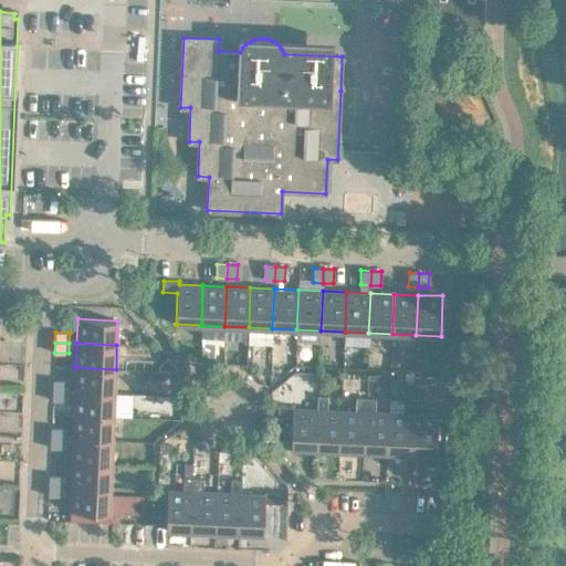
[(158,365),(158,370),(179,370),(167,357),(158,365)]
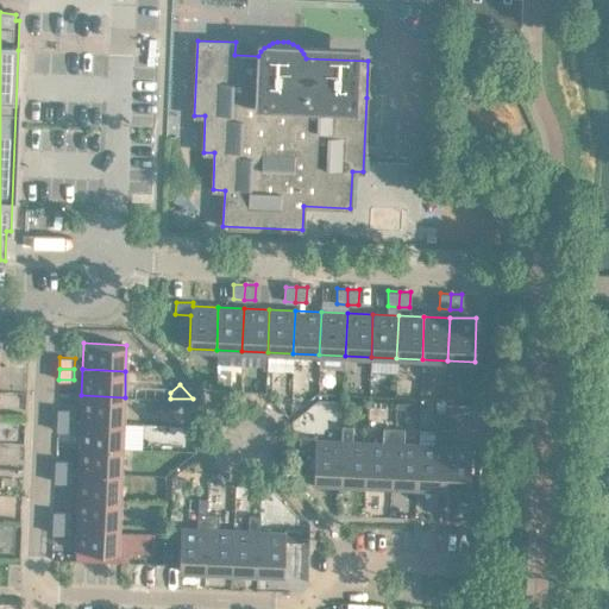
[(81,395),(80,421),(124,422),(125,397),(81,395)]
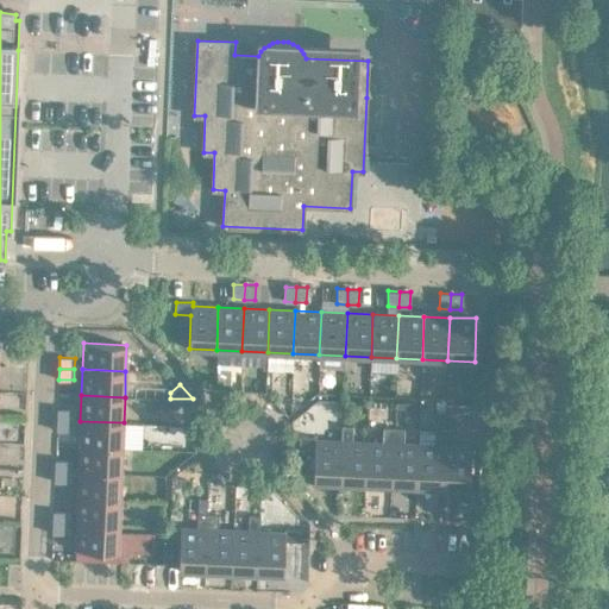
[(435,405),(435,413),(445,413),(446,406),(446,402),(435,401),(435,405)]
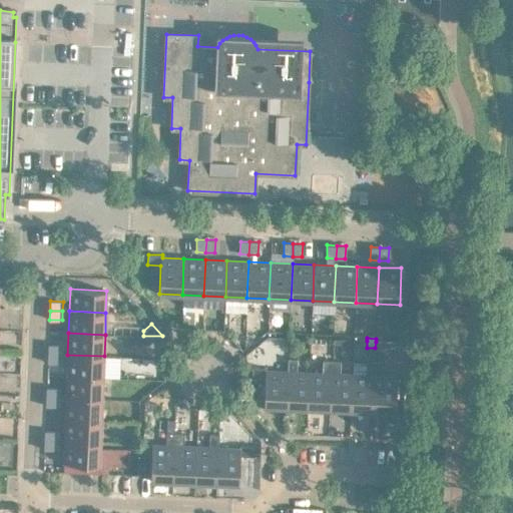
[(376,342),(376,352),(384,352),(385,342),(376,342)]
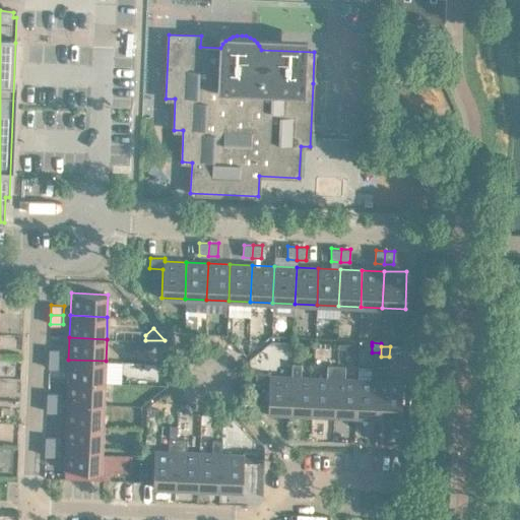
[(49,349),(49,359),(62,359),(62,349),(49,349)]
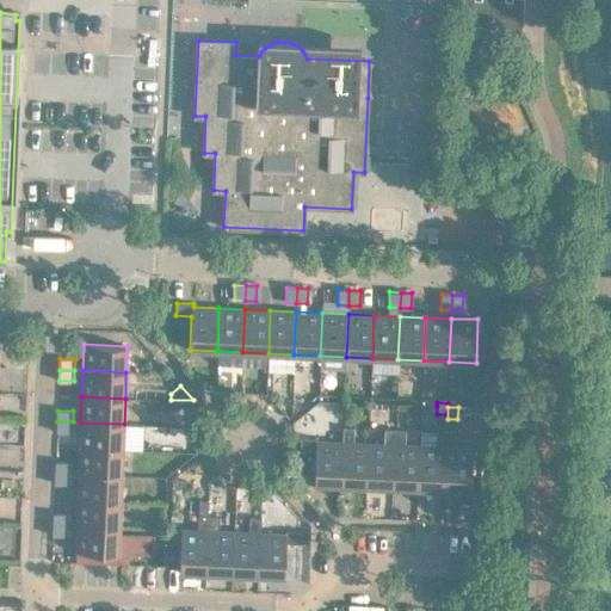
[(73,421),(57,421),(56,432),(72,433),(73,421)]
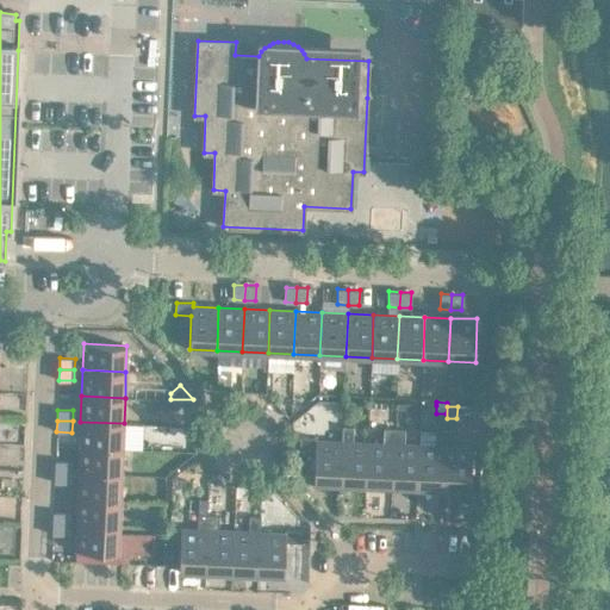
[(80,422),(79,447),(123,449),(124,423),(80,422)]
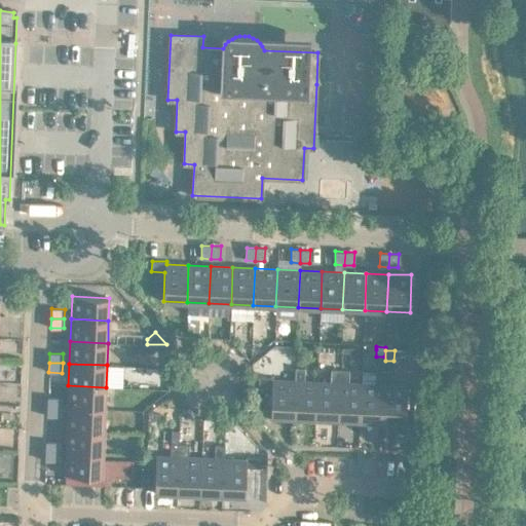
[(293,418),(315,419),(316,381),(304,381),(304,368),(295,368),(294,380),(295,380),(293,418)]
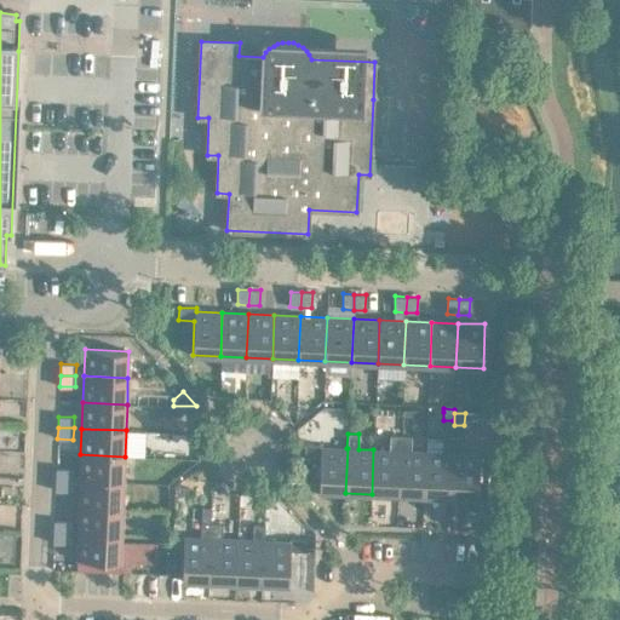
[(372,494),(397,494),(401,436),(390,435),(389,451),(373,449),(372,494)]
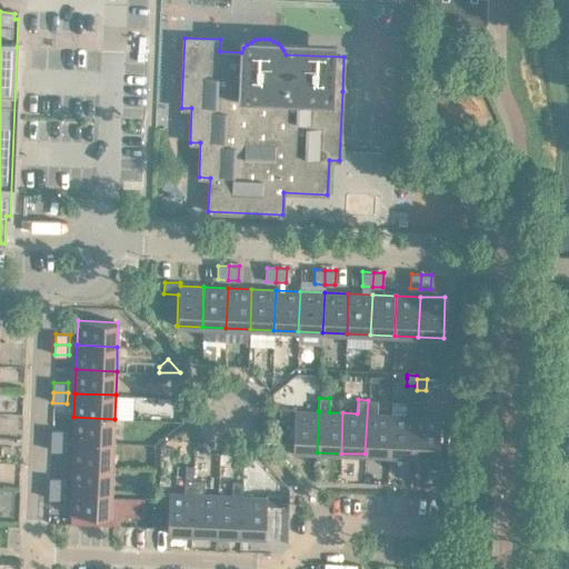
[(365,453),(389,455),(391,415),(377,415),(377,400),(368,400),(365,453)]
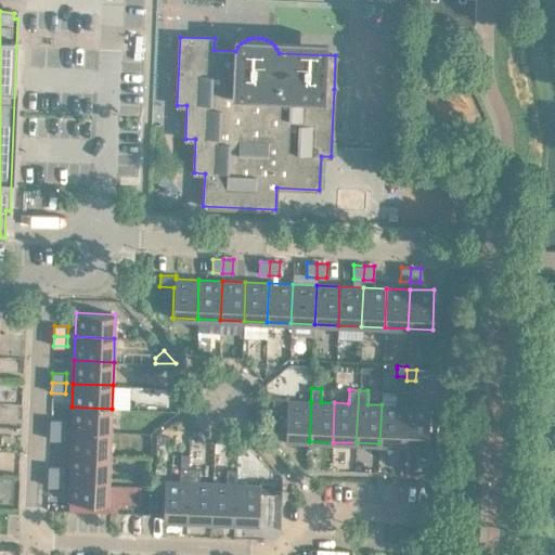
[(379,443),(403,444),(405,392),(396,391),(395,405),(382,404),(379,443)]
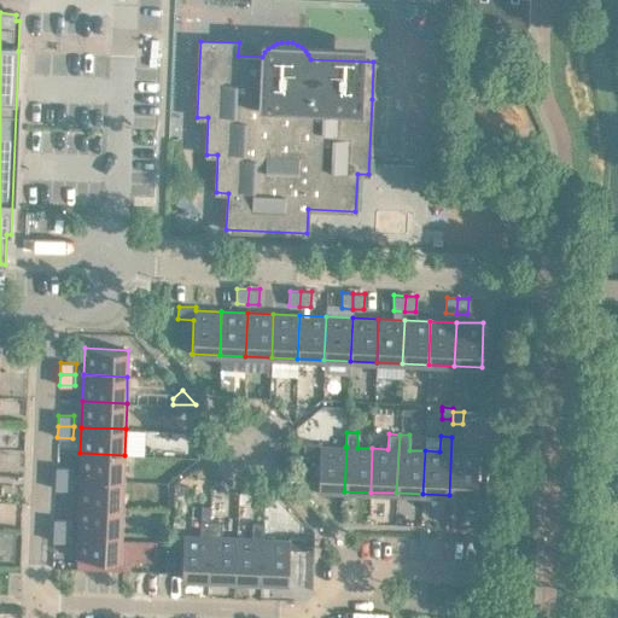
[(452,437),(449,495),(476,496),(478,453),(461,452),(462,437),(452,437)]
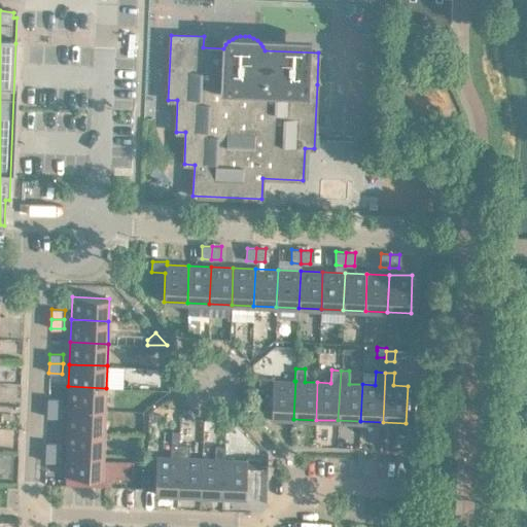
[(271,418),(293,419),(295,381),(294,381),(273,380),(274,378),(258,378),(258,388),(272,388),(271,418)]
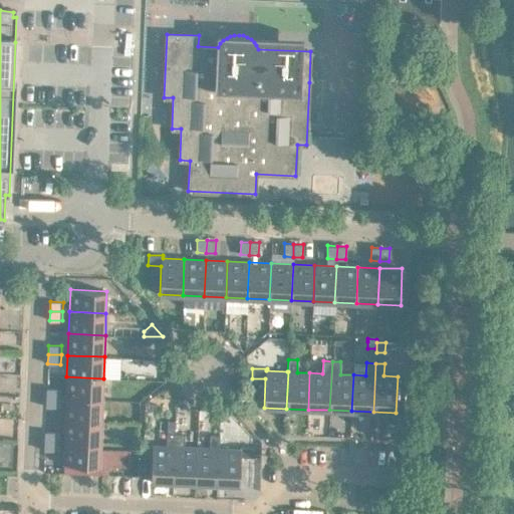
[(66,376),(65,399),(102,400),(103,378),(66,376)]
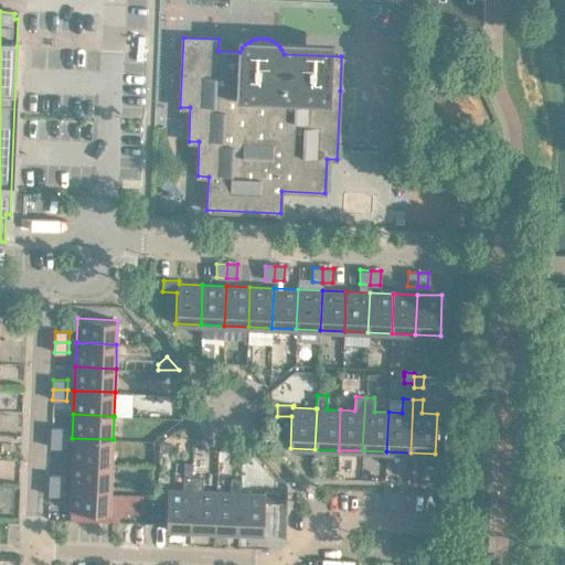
[(51,427),(51,437),(65,437),(65,427),(51,427)]
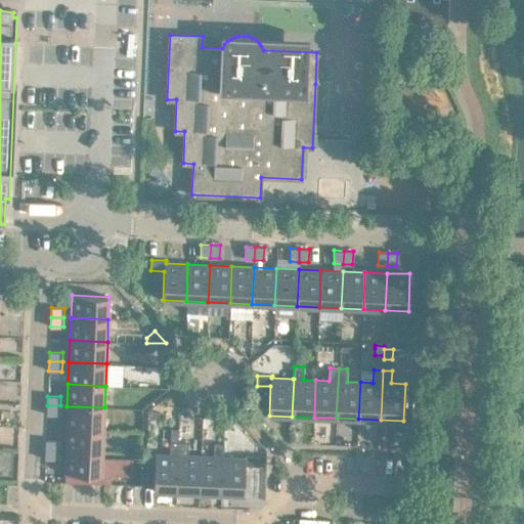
[(60,405),(47,405),(46,415),(59,416),(60,405)]
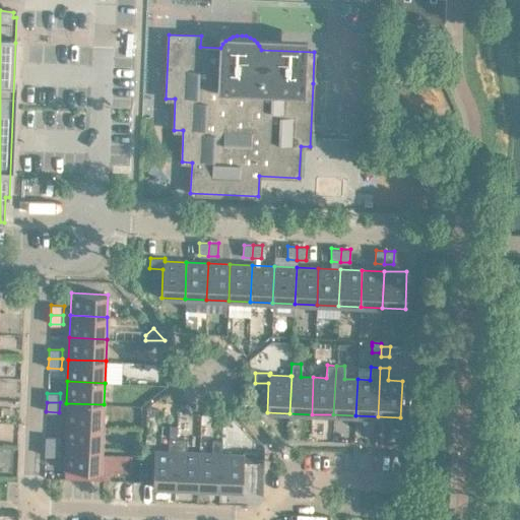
[(66,403),(66,425),(103,427),(104,404),(66,403)]
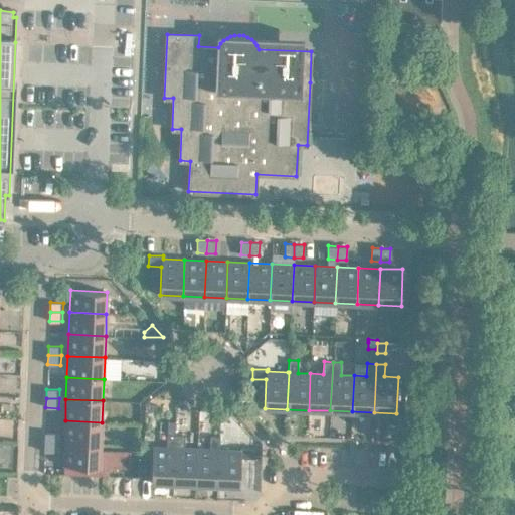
[(65,420),(64,443),(101,444),(102,422),(65,420)]
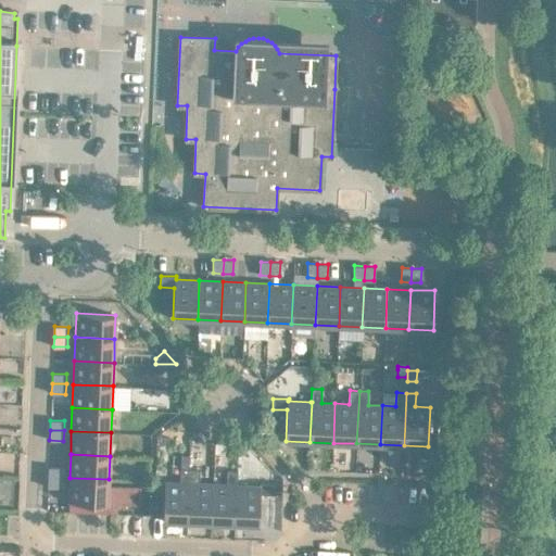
[(180,455),(180,468),(189,469),(189,455),(180,455)]
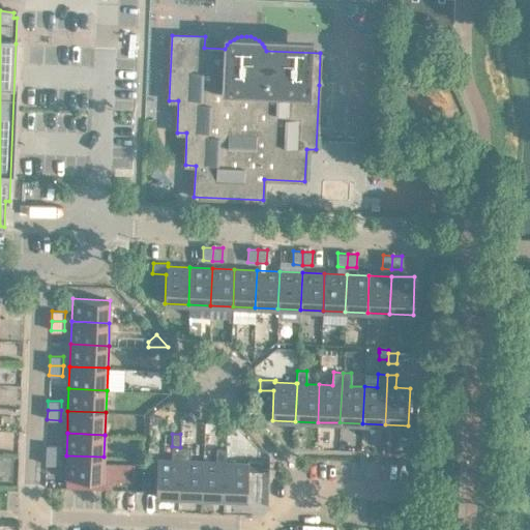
[(46,445),(46,454),(59,455),(59,445),(46,445)]
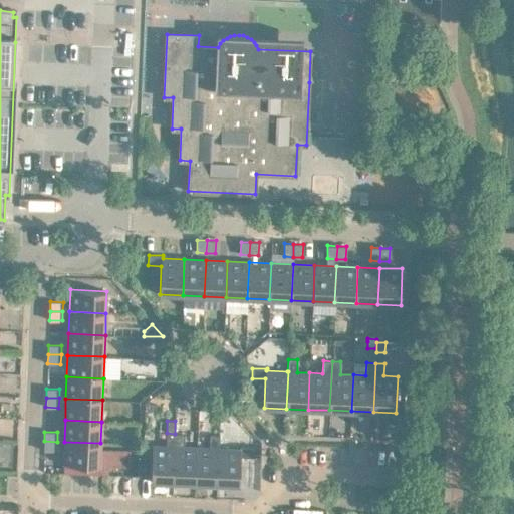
[(151,481),(173,482),(175,434),(167,433),(166,446),(152,445),(151,481)]
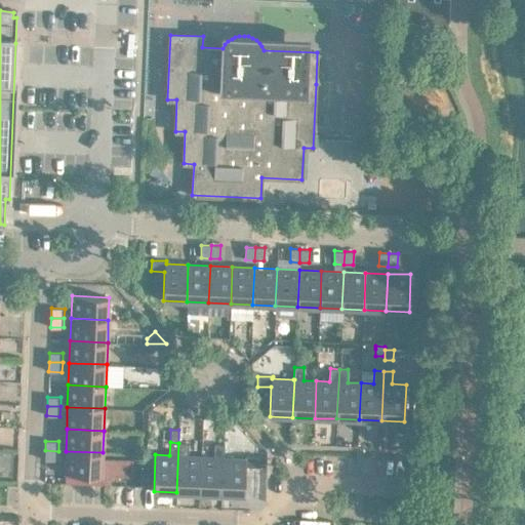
[(176,492),(199,493),(200,456),(188,455),(188,443),(178,443),(176,492)]
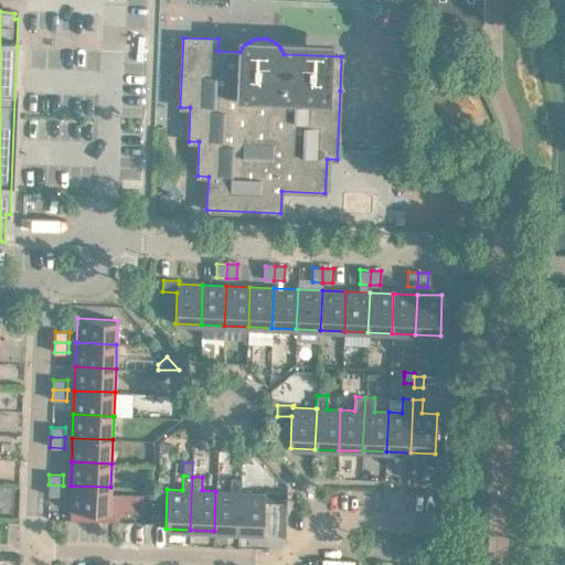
[(214,531),(237,532),(240,492),(241,492),(241,479),(231,478),(230,492),(215,491),(214,531)]
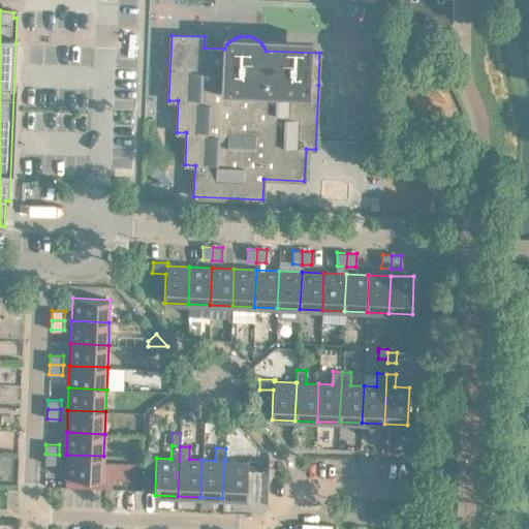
[(59,455),(45,454),(45,463),(58,464),(59,455)]
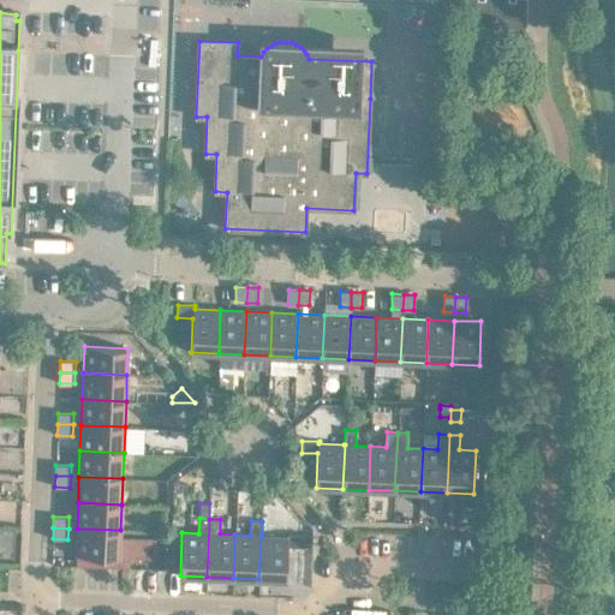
[(120,530),(77,529),(76,555),(119,557),(120,536),(120,530)]
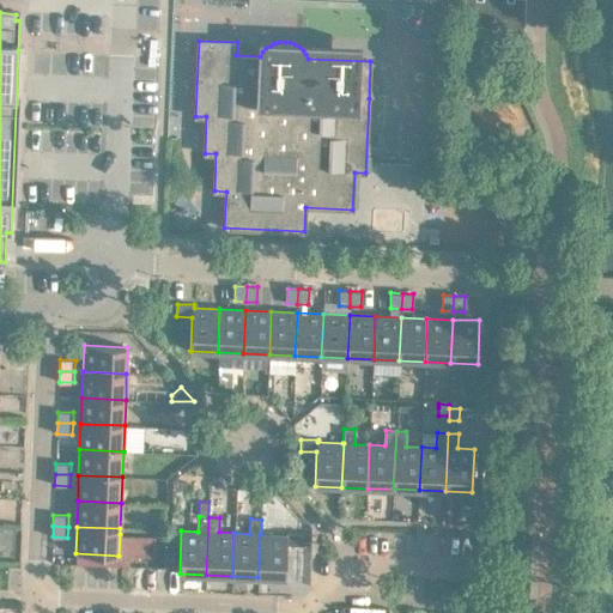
[(260,534),(258,577),(285,578),(286,545),(302,546),(303,534),(286,533),(285,535),(261,534),(260,534)]
